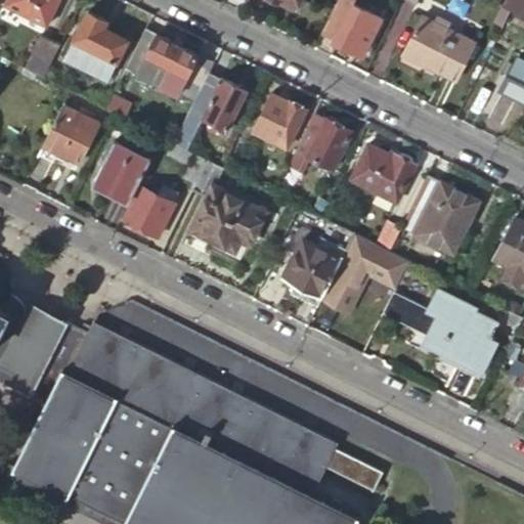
[(8,0),(5,7),(46,28),(59,0),(8,0)]
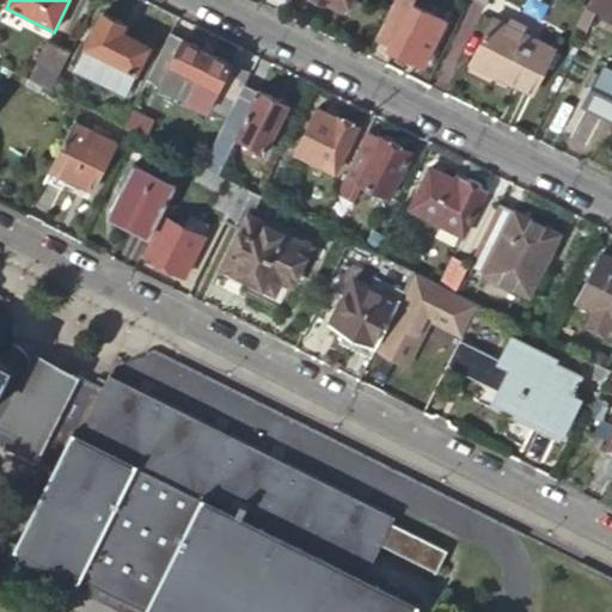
[(342,13),(348,0),(314,0),(322,2),(342,13)]
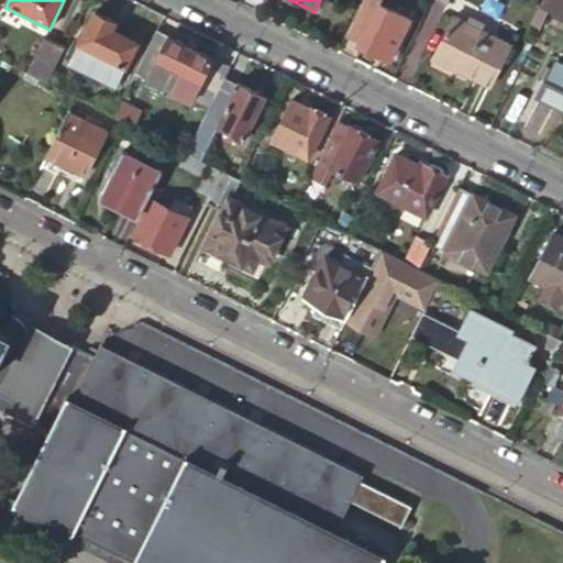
[(345,43),(367,0),(362,0),(341,41),(345,43)]
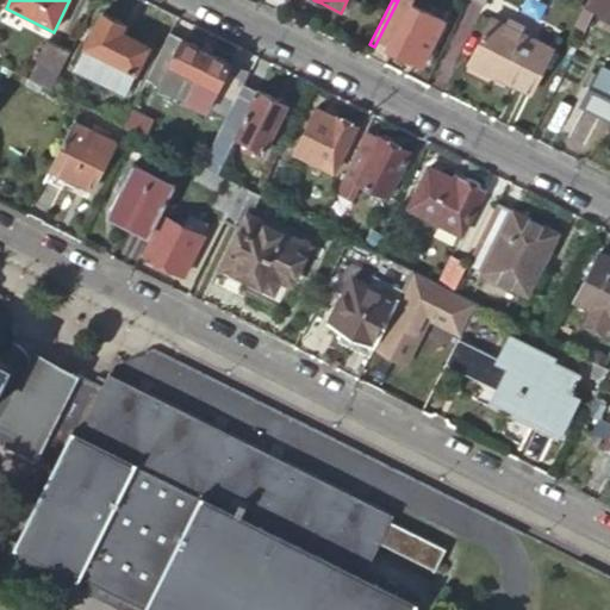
[(414,0),(398,0),(374,47),(418,69),(441,24),(410,8),(414,0)]
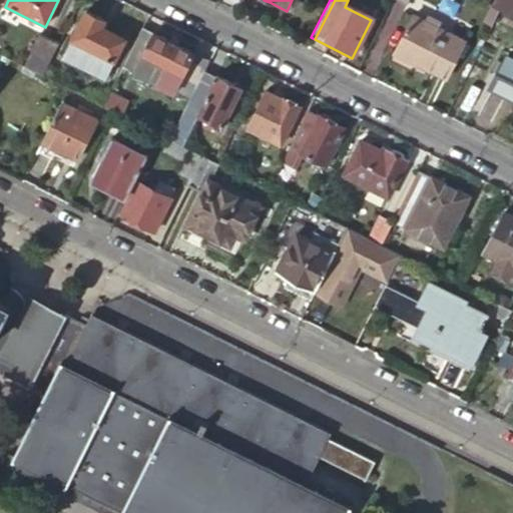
[(512,0),(493,0),(489,8),(497,11),(512,19),(512,0)]
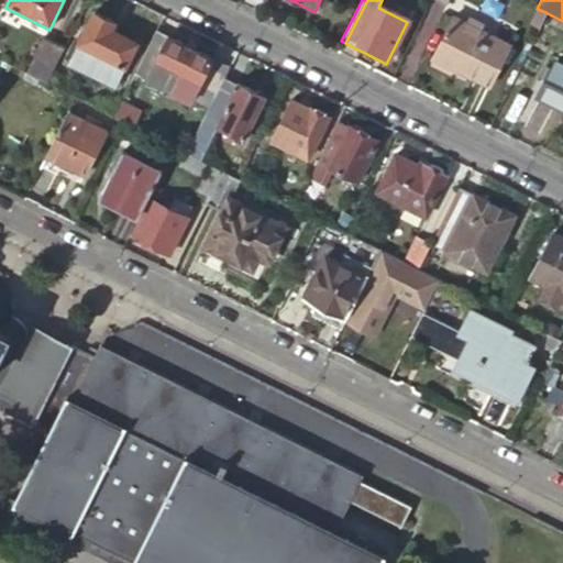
[(545,12),(537,9),(533,7),(525,23),(537,29),(545,12)]
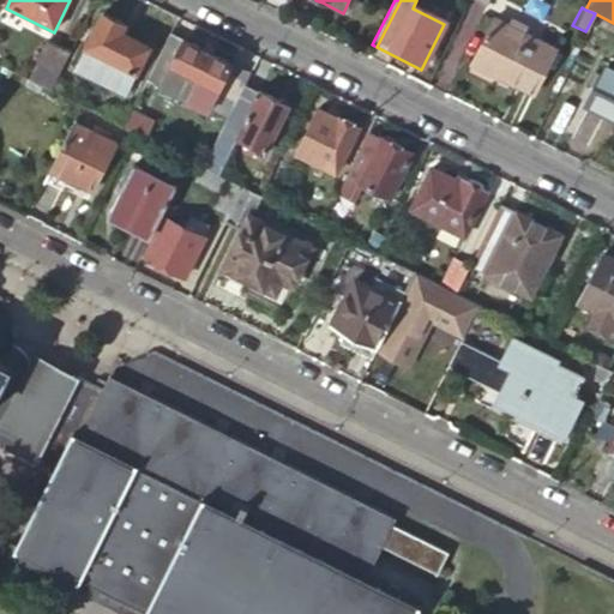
[(85,49),(88,50),(124,68),(116,84),(115,84),(130,91),(150,50),(115,32),(120,24),(102,14),(85,49)]
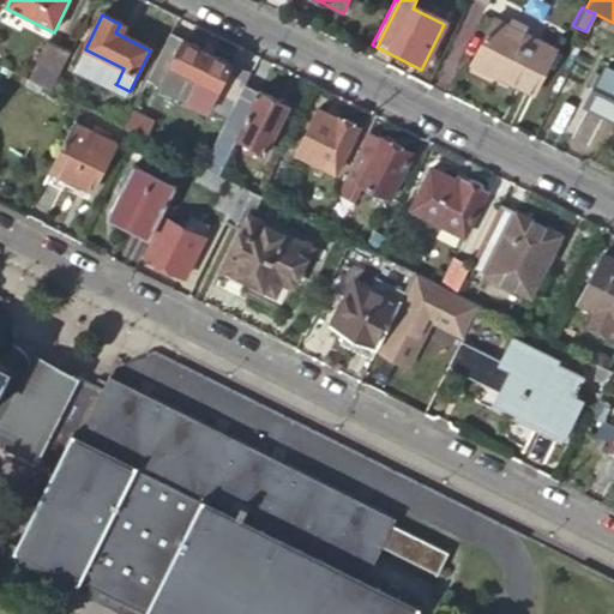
[(554,50),(492,17),(471,58),(535,90),(554,50)]
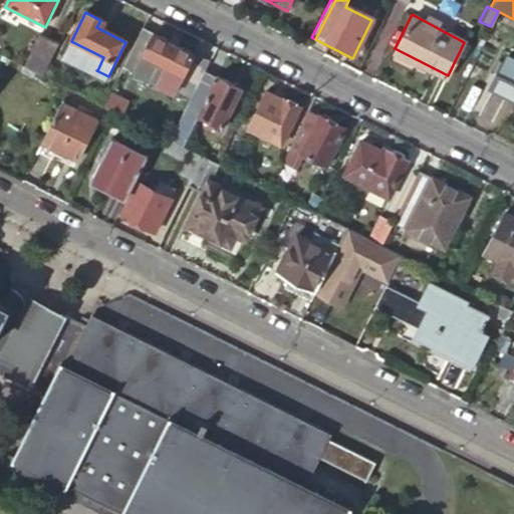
[(180,83),(194,55),(143,29),(123,68),(135,74),(144,56),(166,67),(162,74),(180,83)]
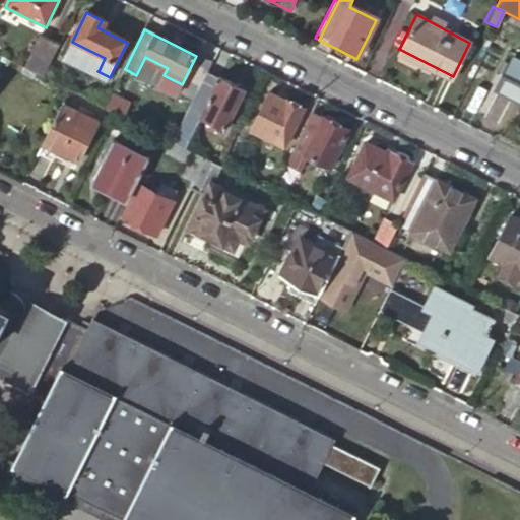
[(44,80),(60,47),(41,37),(25,71),(44,80)]
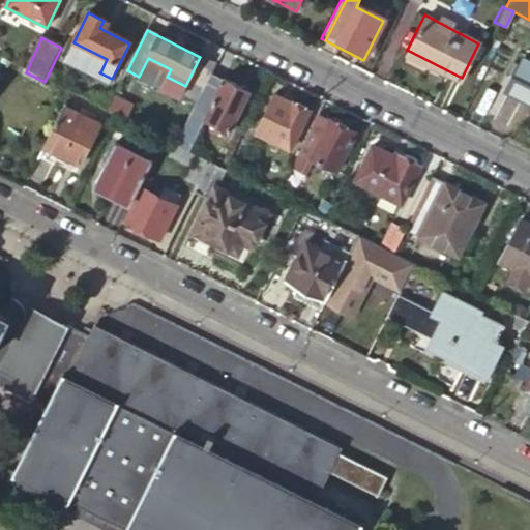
[(107,59),(76,43),(68,57),(100,72),(107,59)]
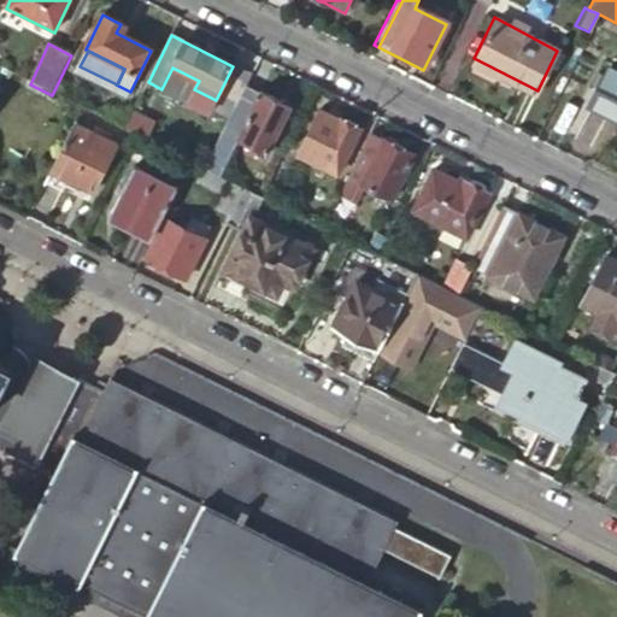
[(247,87),(252,76),(233,66),(216,100),(235,110),(247,87)]
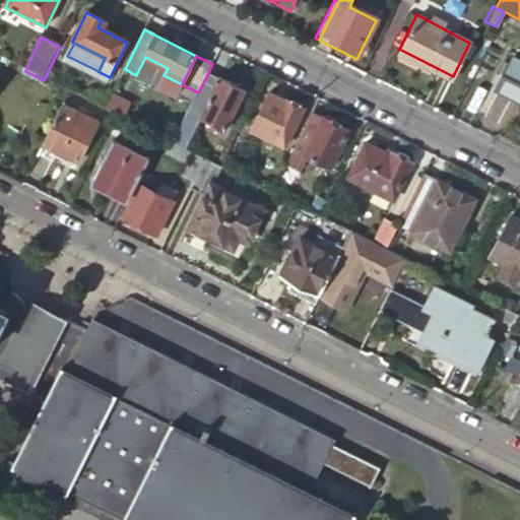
[(145,57),(136,75),(158,86),(164,75),(168,68),(145,57)]
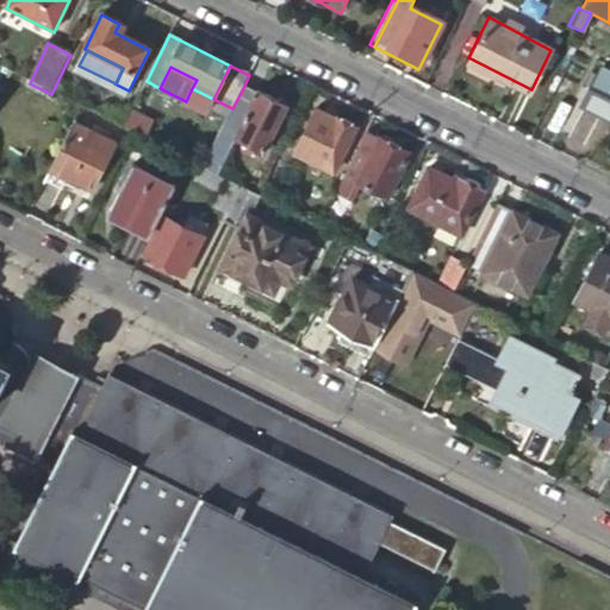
[(609,76),(605,74),(586,110),(609,120),(609,76)]
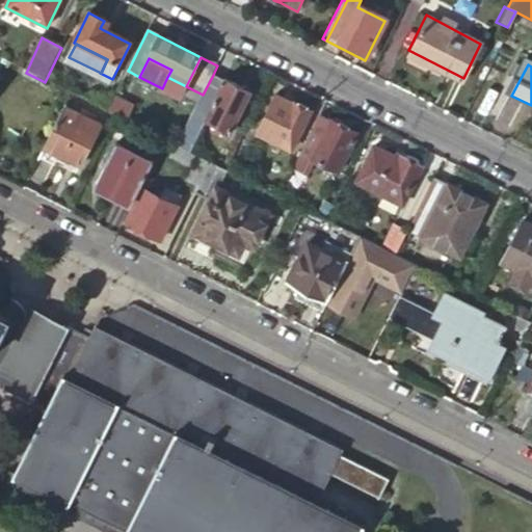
[(176,147),(187,153),(205,117),(214,123),(228,129),(231,131),(248,92),(213,75),(203,95),(176,147)]
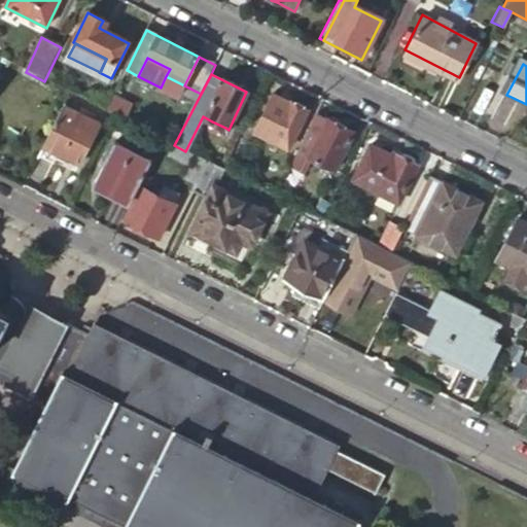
[(306,109),(272,92),(252,133),(287,149),(306,109)]
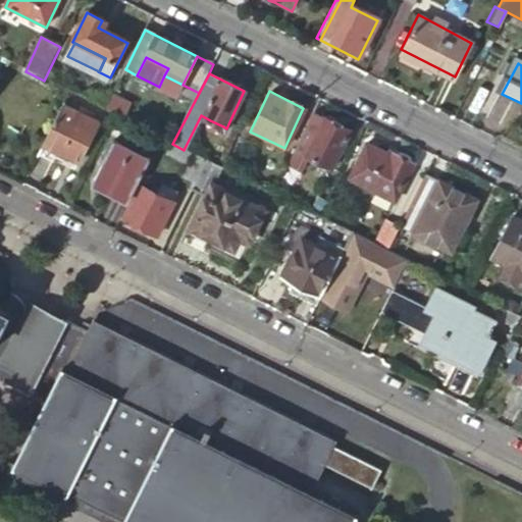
[(132,105),(112,96),(104,110),(123,120),(132,105)]
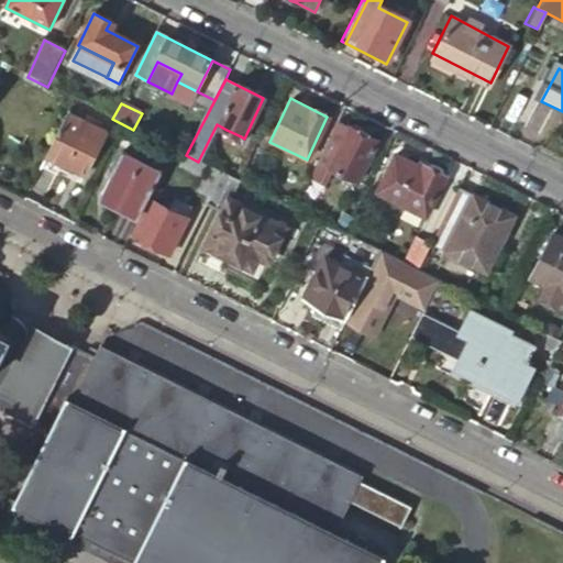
[(66,113),(44,157),(83,176),(102,132),(66,113)]
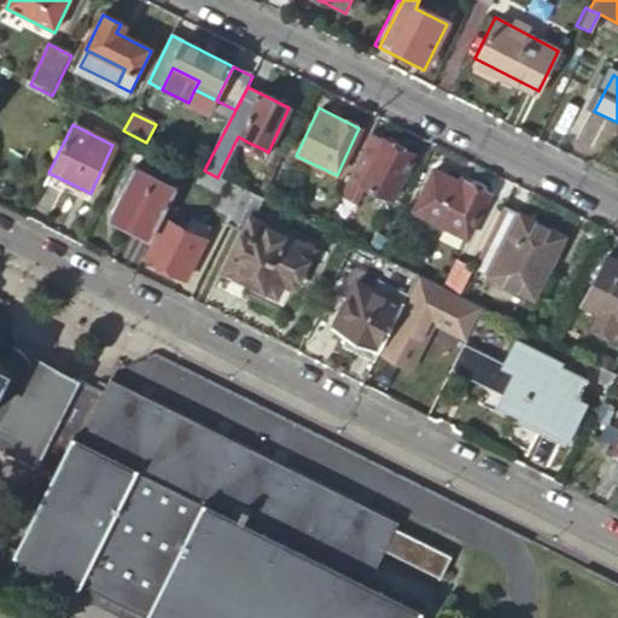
[(380,141),(369,136),(350,176),(359,180),(357,185),(391,202),(414,155),(397,147),(396,141),(390,138),(386,141),(382,139),(380,141)]
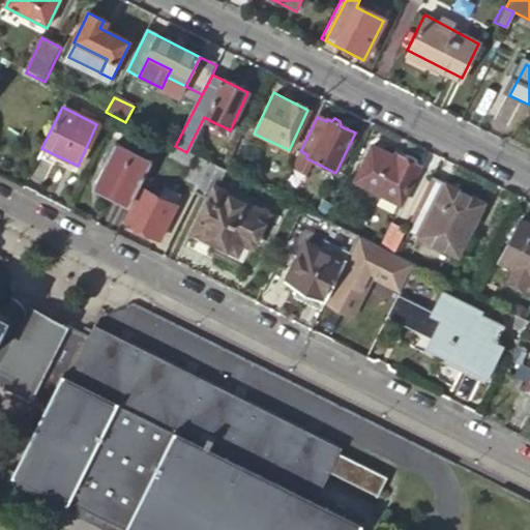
[(227,128),(213,122),(209,130),(224,138),(227,128)]
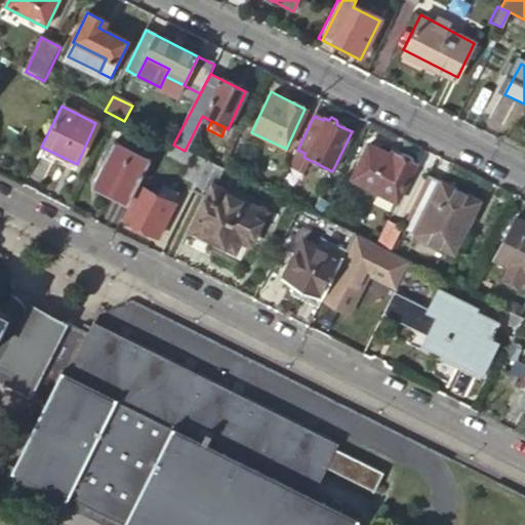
[(92,180),(129,200),(149,160),(113,142),(92,180)]
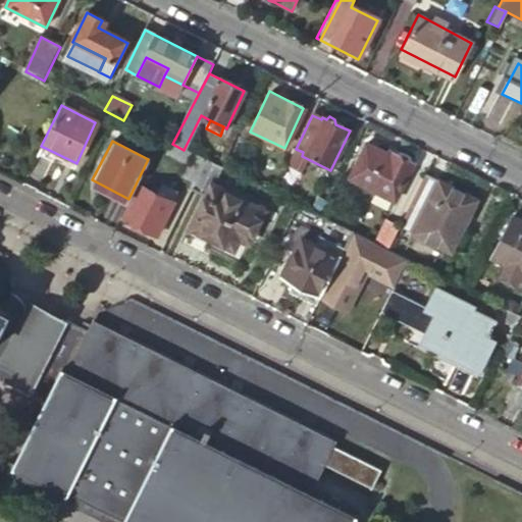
[(194,184),(205,161),(184,150),(172,144),(166,157),(186,166),(180,176),(194,184)]
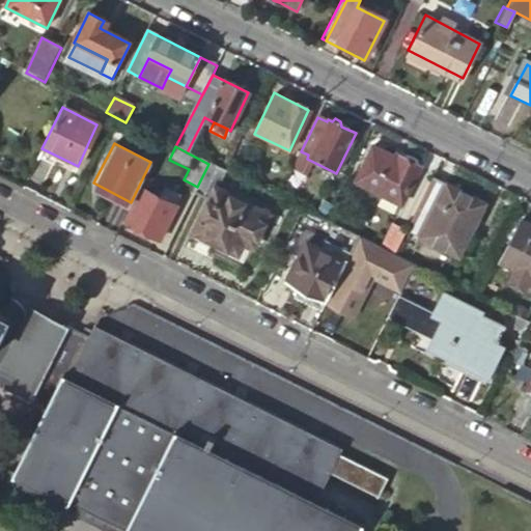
[(396,160),(371,147),(354,182),(400,204),(420,167),(416,165),(416,160),(404,155),(400,158),(398,157),(396,160)]
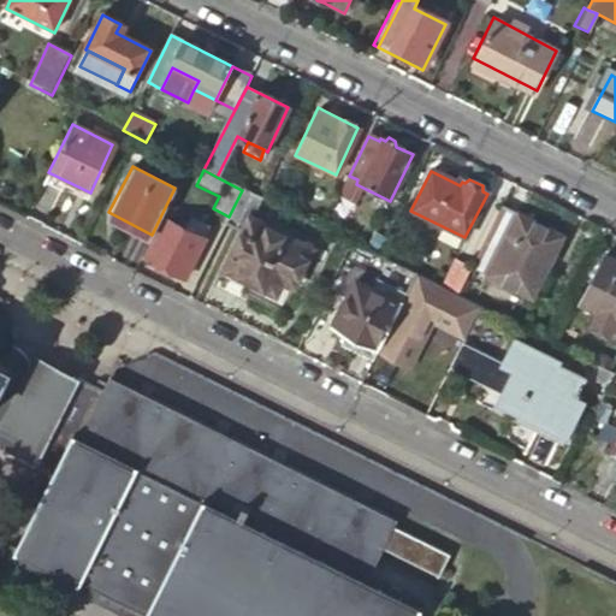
[(260,199),(259,197),(242,190),(229,217),(224,225),(241,232),(221,272),(277,300),(290,273),(297,276),(309,252),(248,221),(260,199)]
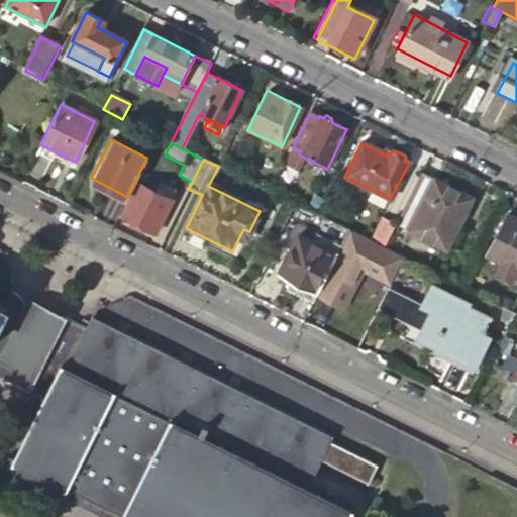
[(473,198),(421,173),(395,224),(447,250),(473,198)]
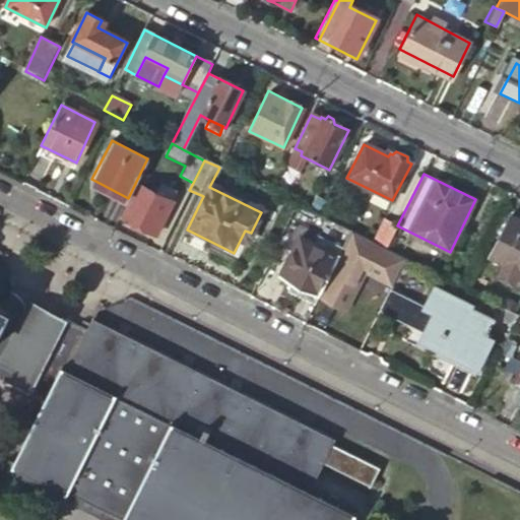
[(172,202),(156,195),(138,186),(122,217),(155,234),(172,202)]
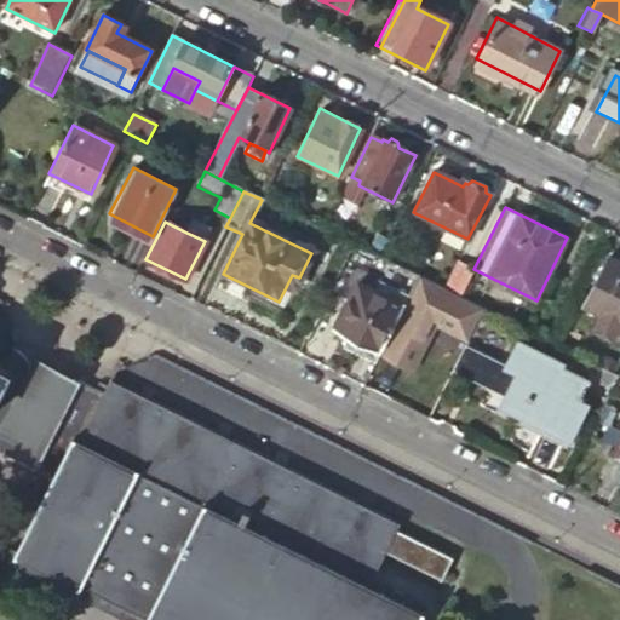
[(193,222),(187,233),(205,241),(210,230),(193,222)]
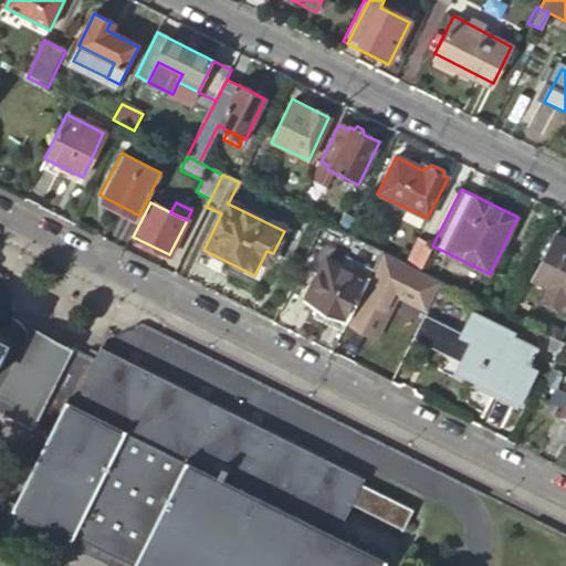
[(565,240),(555,234),(532,281),(542,285),(534,301),(557,313),(565,297),(565,240)]
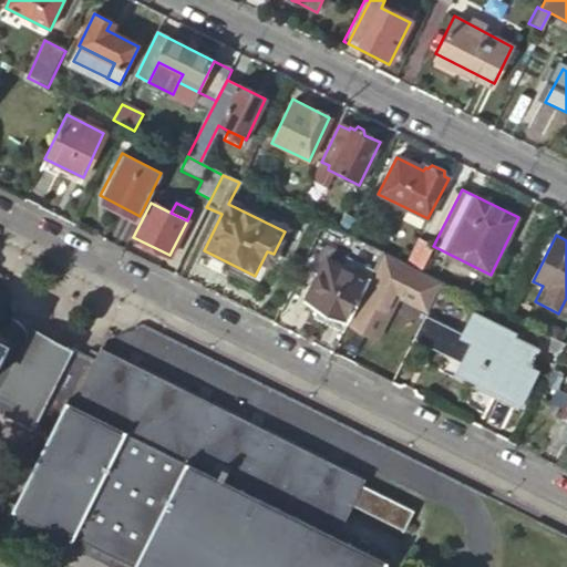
[(381,253),(353,238),(339,267),(326,260),(305,301),(319,308),(315,317),(339,329),(343,320),(346,322),(368,280),(372,271),(381,253)]
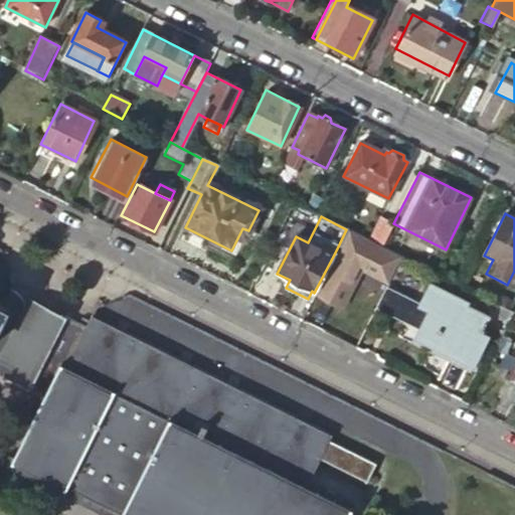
[(368,240),(381,246),(393,223),(380,216),(368,240)]
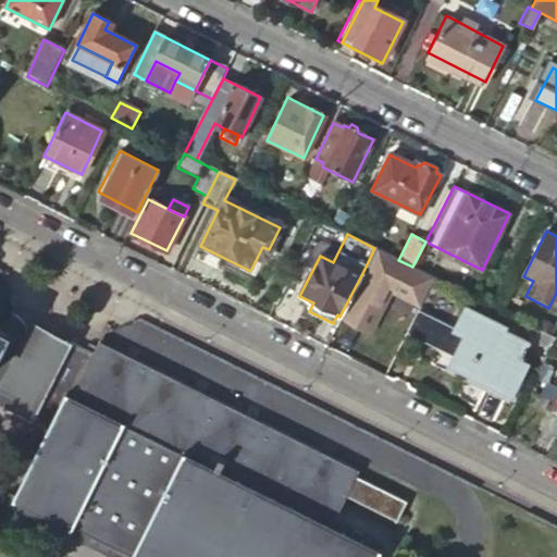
[(424,296),(434,277),(412,267),(398,260),(374,248),(366,267),(375,271),(424,296)]
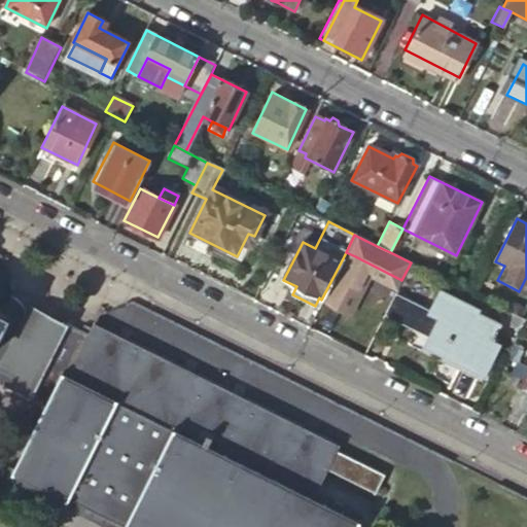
[(351,265),(355,256),(346,252),(342,260),(351,265)]
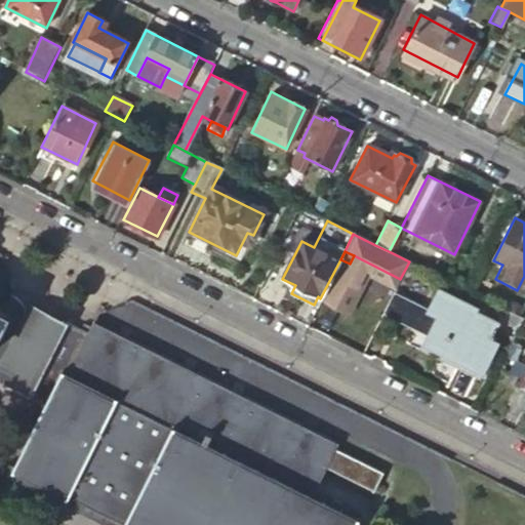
[(320,298),(317,306),(332,314),(356,268),(350,264),(340,259),(320,298)]
